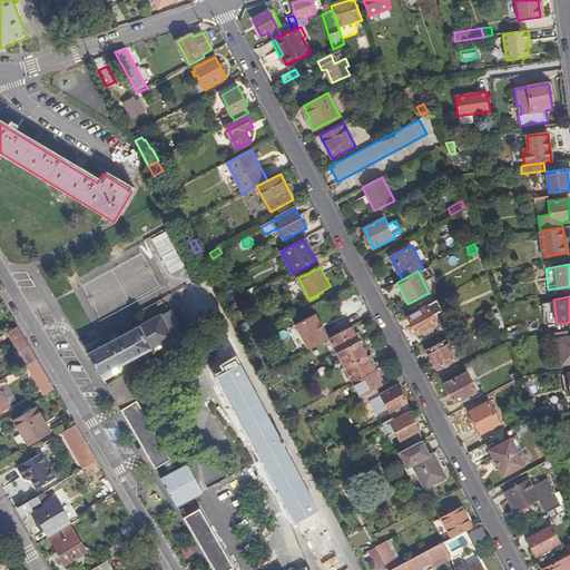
[(422,336),(439,328),(433,315),(441,311),(436,302),(408,315),(416,335),(420,333),(422,336)]
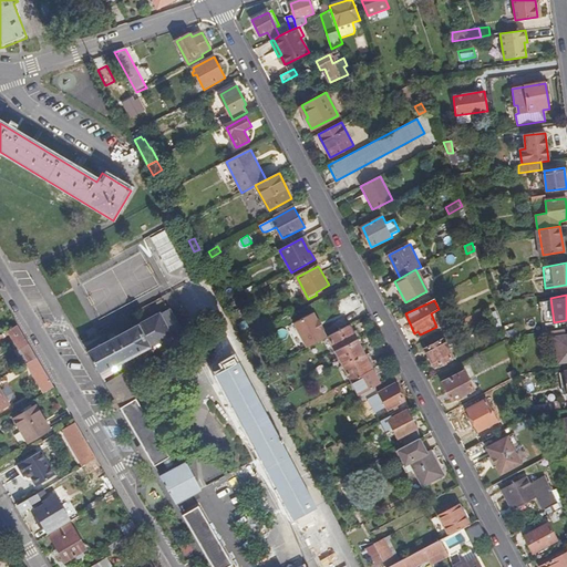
[(167,306),(88,352),(103,379),(183,333),(167,306)]
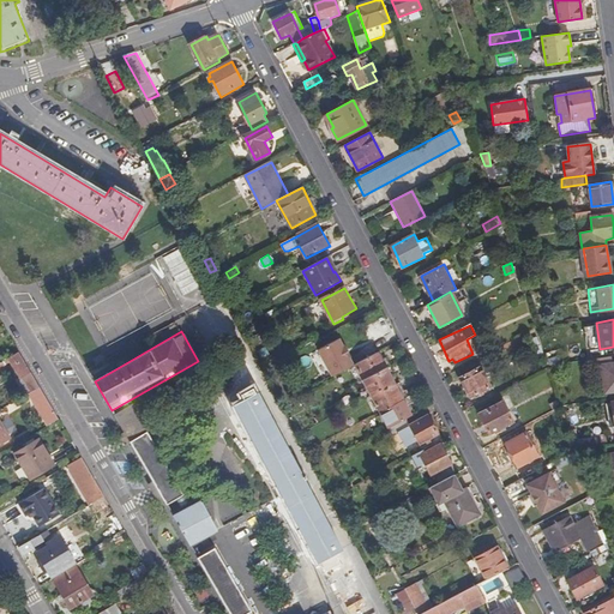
[(271,341),(268,333),(259,337),(264,345),(271,341)]
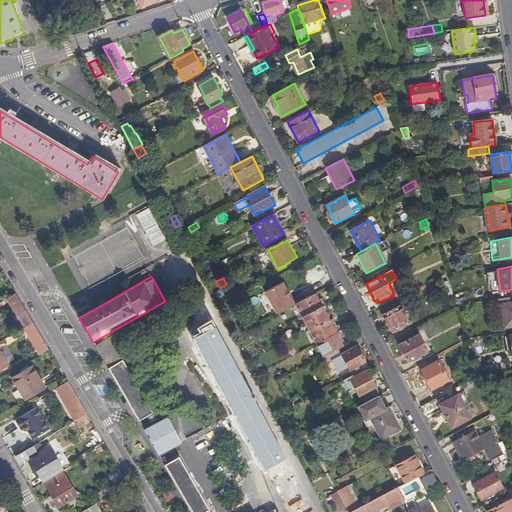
[(289,307),(294,305),(291,298),(292,297),(287,289),(286,290),(282,283),(266,292),(278,313),(289,307)]
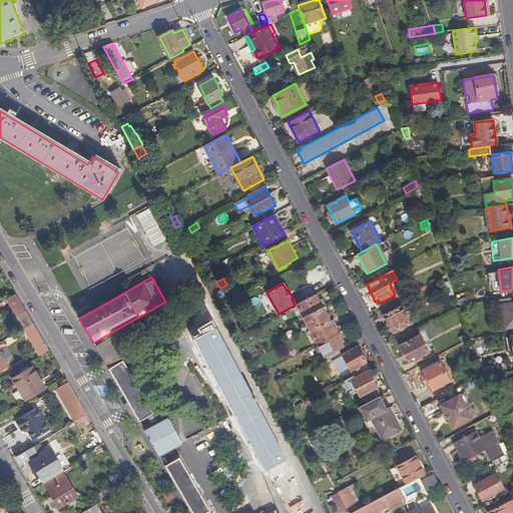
[(15,294),(0,303),(0,309),(4,308),(3,305),(9,302),(14,312),(15,311),(18,316),(26,328),(33,324),(15,294)]
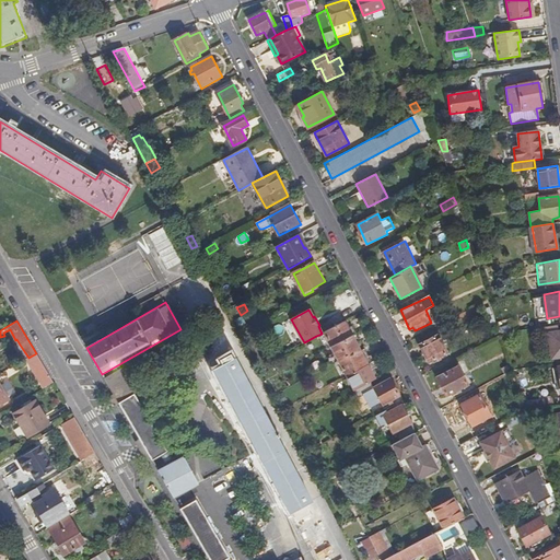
[(85,326),(88,331),(96,327),(93,322),(85,326)]
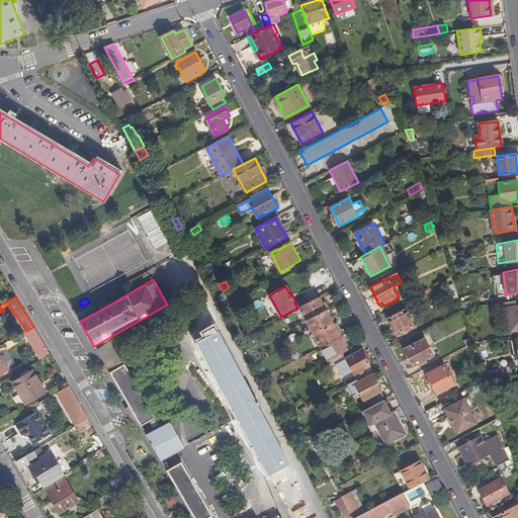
[(297,309),(292,311),(295,315),(303,312),(308,322),(327,312),(319,297),(297,309)]
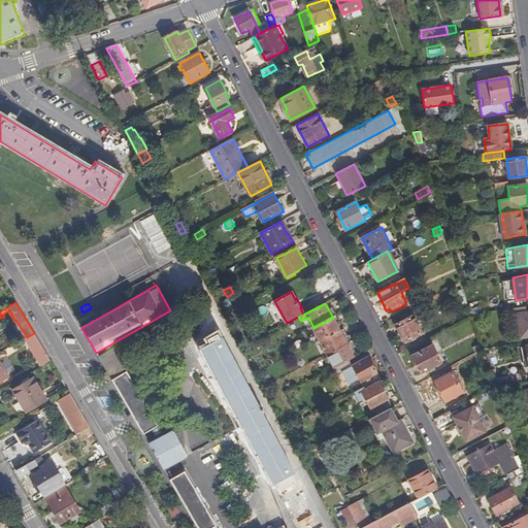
[(526,306),(508,308),(509,316),(518,315),(521,337),(527,335),(527,311),(526,306)]
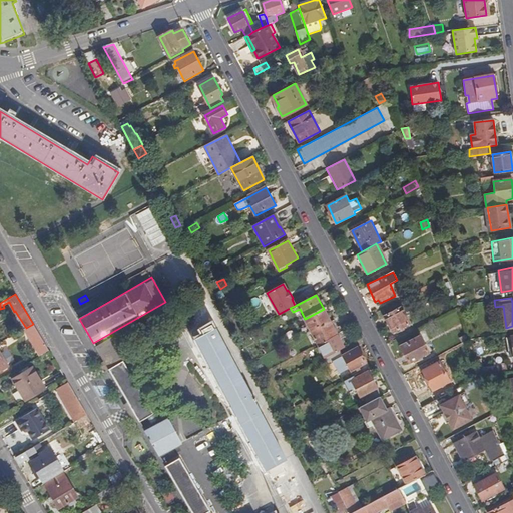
[(393,332),(410,323),(401,306),(385,314),(393,332)]
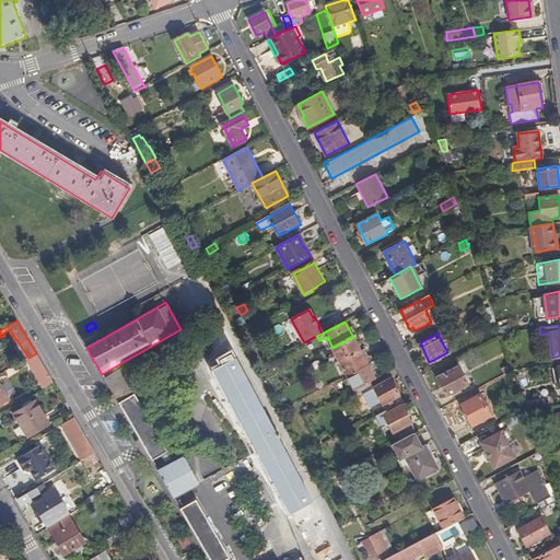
[(549,334),(540,335),(544,359),(552,358),(549,334)]
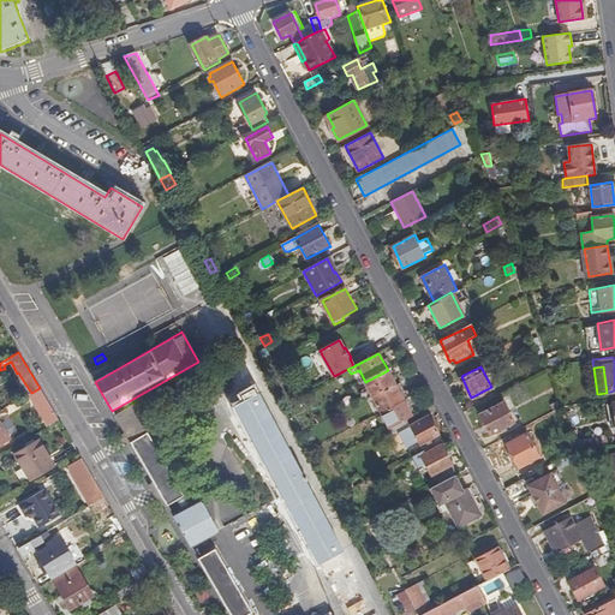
[(365,382),(372,396),(395,384),(388,370),(365,382)]
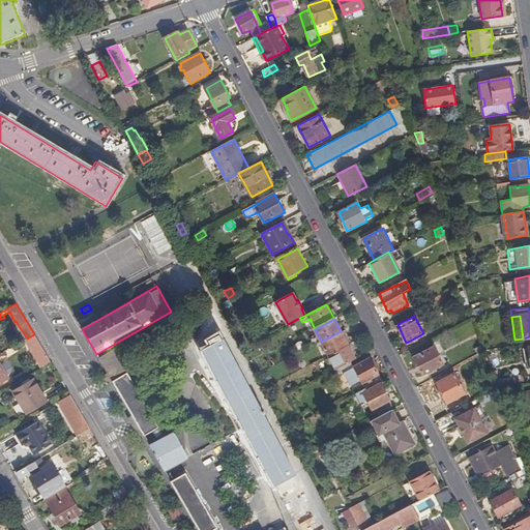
[(27,339),(19,326),(12,329),(21,342),(24,341),(27,339)]
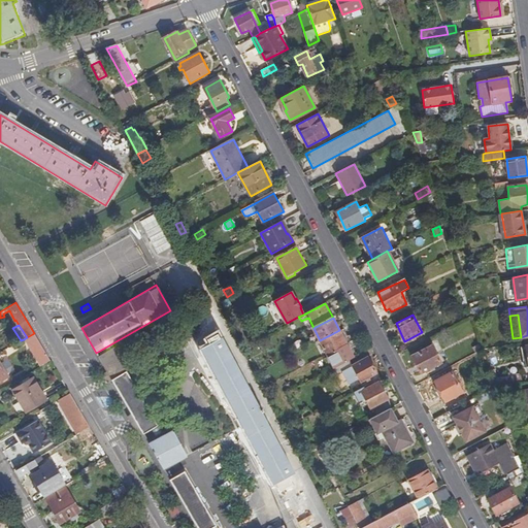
[(339,330),(320,340),(327,354),(347,343),(339,330)]
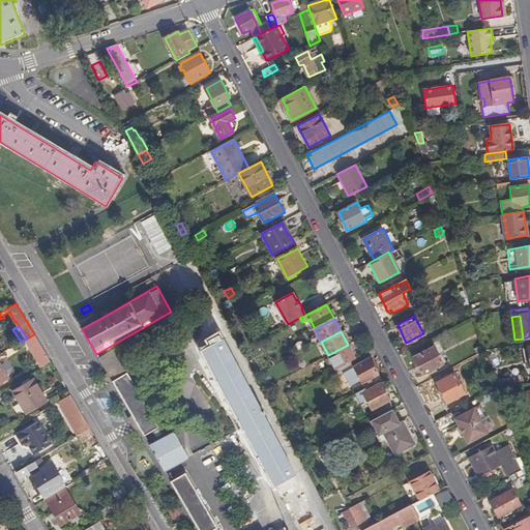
[(51,361),(34,334),(27,339),(24,341),(40,367),(51,361)]
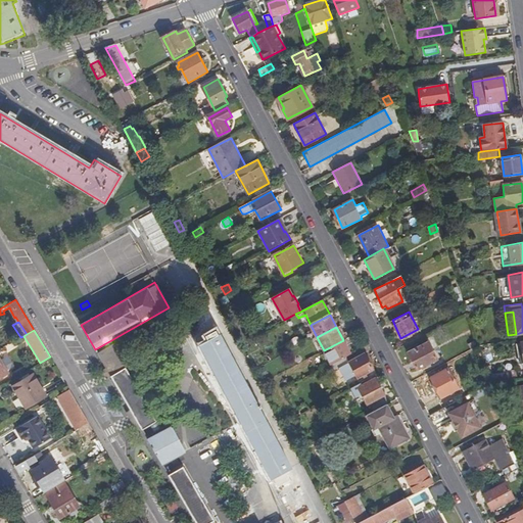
[(291,469),(220,334),(199,345),(271,479),(291,469)]
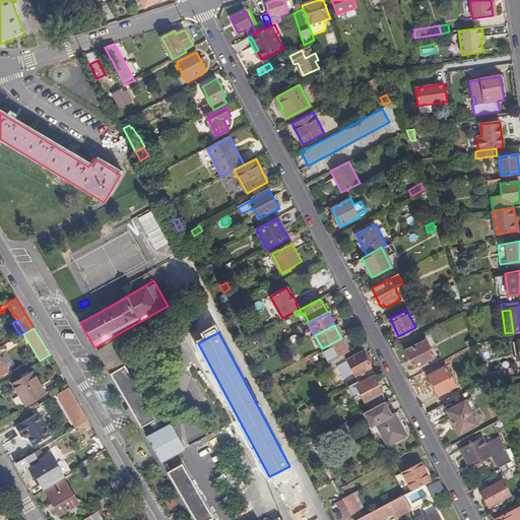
[(341,338),(322,348),(329,363),(332,361),(336,359),(344,354),(348,352),(341,338)]
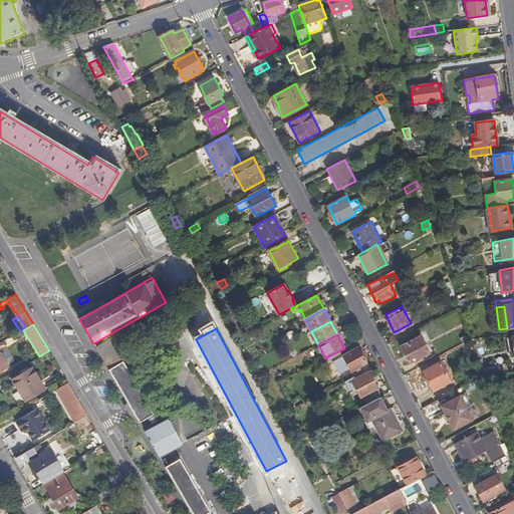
[(410,362),(430,353),(422,335),(402,345),(410,362)]
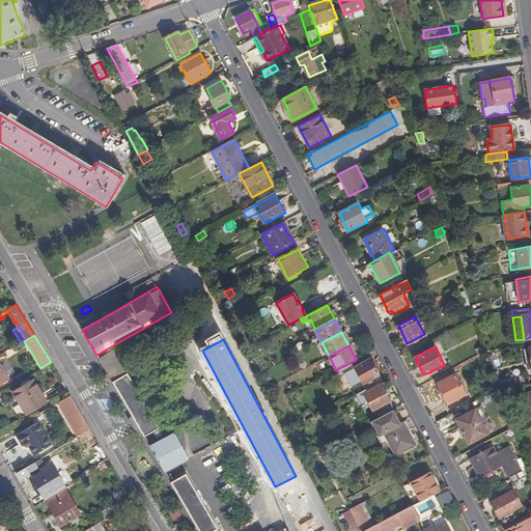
[(117,380),(128,373),(129,372),(115,348),(99,358),(102,363),(106,361),(117,380)]
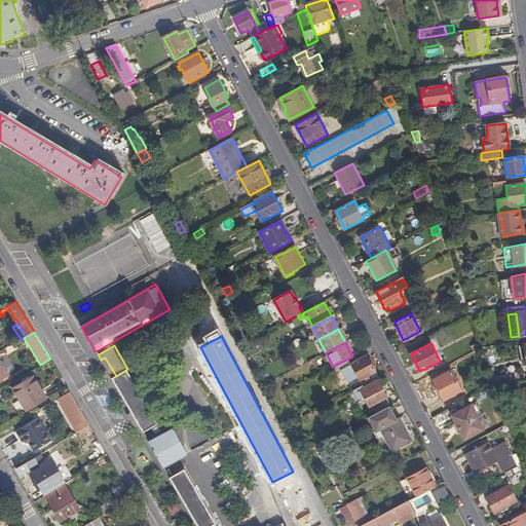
[(253,358),(261,370),(267,367),(260,353),(253,358)]
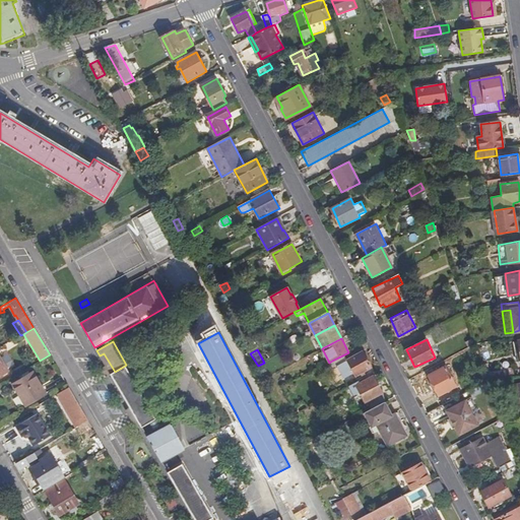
[(336,359),(340,366),(342,365),(348,377),(354,374),(356,376),(372,368),(364,351),(347,360),(344,354),(336,359)]
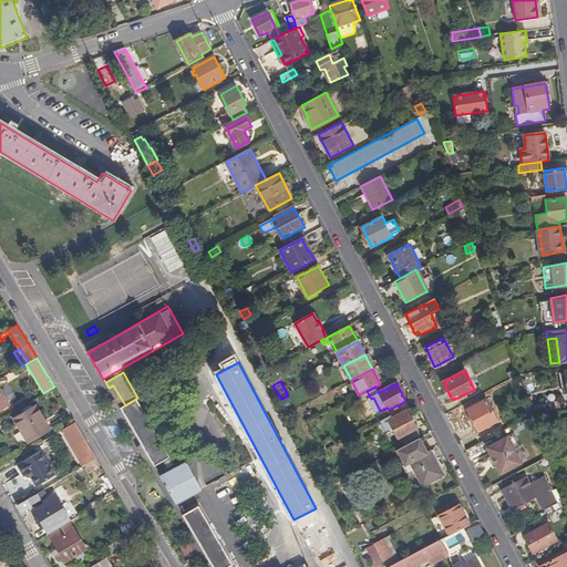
[(113,385),(109,388),(115,399),(120,408),(141,444),(150,459),(154,466),(169,457),(136,399),(125,405),(113,385)]
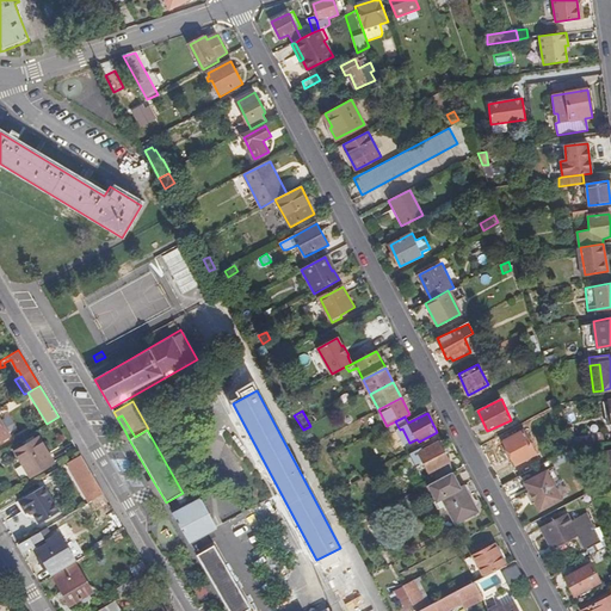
[(0,420),(0,442),(10,437),(0,420)]
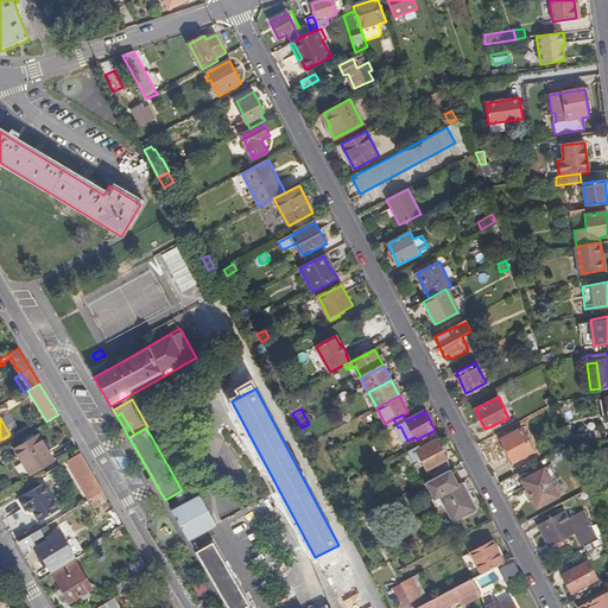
[(393,419),(388,422),(392,430),(398,428),(393,419)]
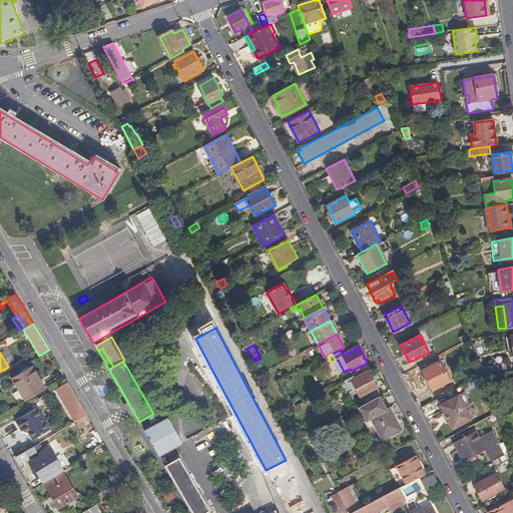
[(254,363),(259,371),(265,368),(261,360),(254,363)]
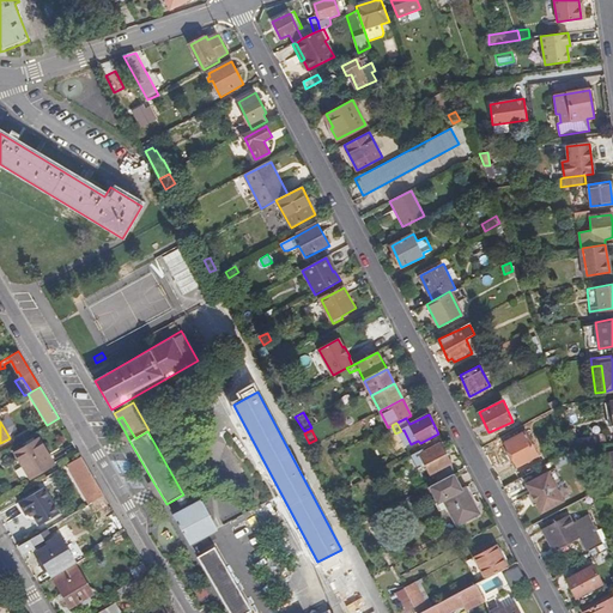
[(519,465),(542,453),(530,430),(507,442),(519,465)]
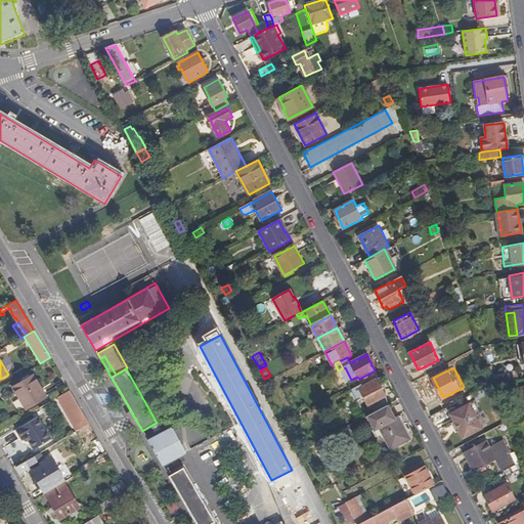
[(106,379),(111,377),(106,368),(101,372),(106,379)]
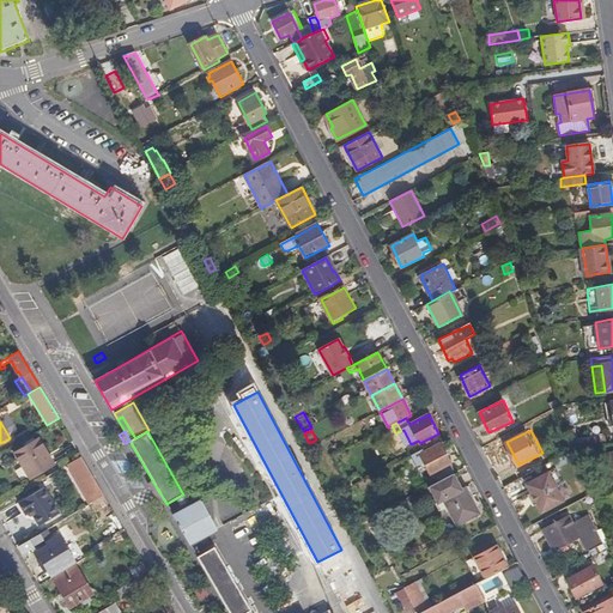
[(572,439),(575,448),(590,445),(589,437),(572,439)]
